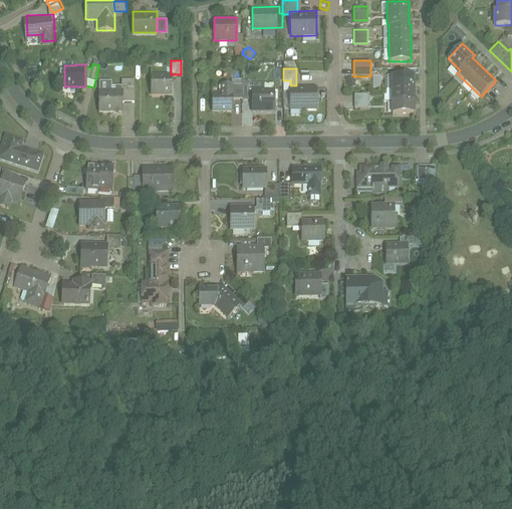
[(152,93),(171,93),(171,74),(171,73),(152,73),(152,93)]
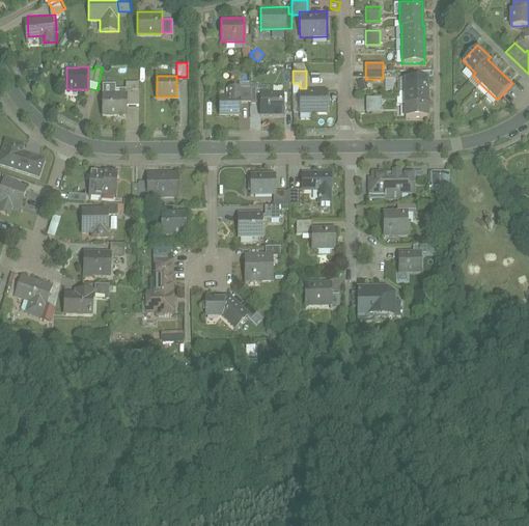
[(428,116),(427,78),(397,78),(397,89),(404,89),(404,116),(428,116)]
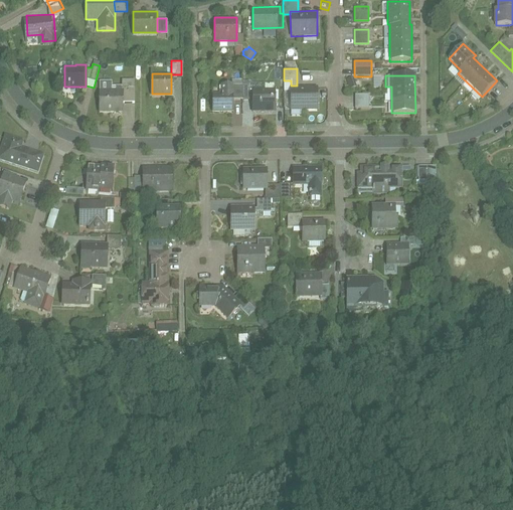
[(122,88),(122,102),(135,102),(135,78),(122,78),(122,88)]
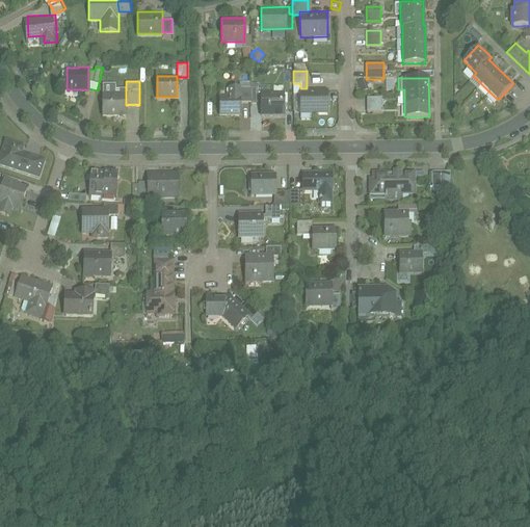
[(240,101),(252,101),(252,81),(240,81),(240,85),(240,101)]
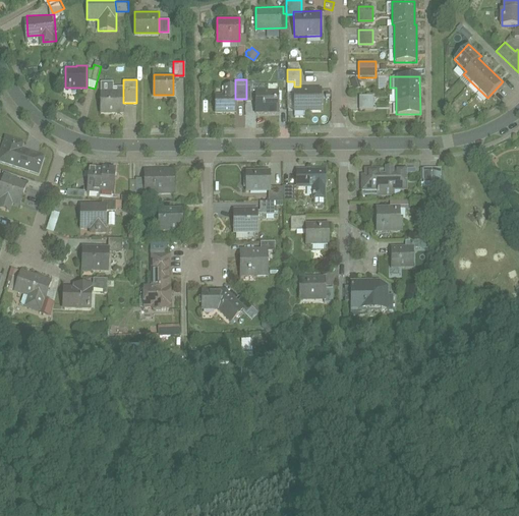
[(255,112),(278,112),(278,90),(266,90),(266,83),(255,83),(255,84),(253,84),(253,82),(251,82),(251,79),(246,79),(246,99),(255,99),(255,112)]
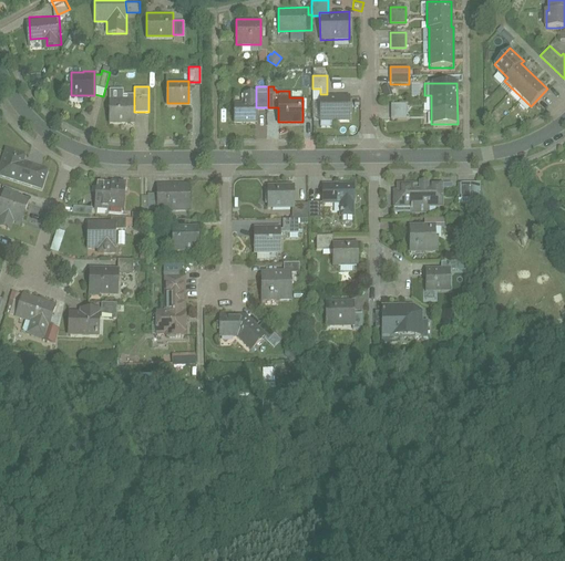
[(256,107),(256,91),(245,91),(245,101),(234,101),(234,122),(256,121),(256,107)]
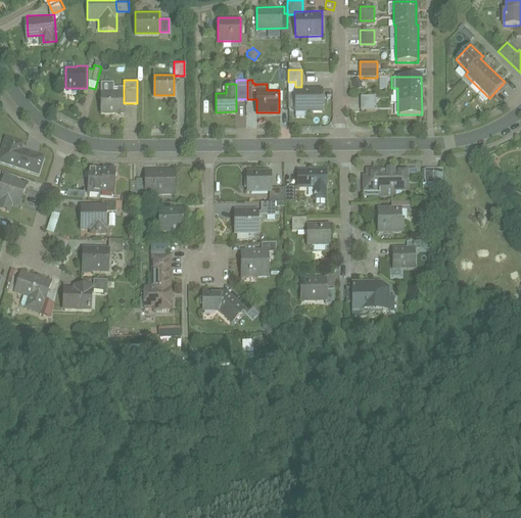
[(323,110),(323,86),(301,87),(295,87),(295,111),(323,110)]
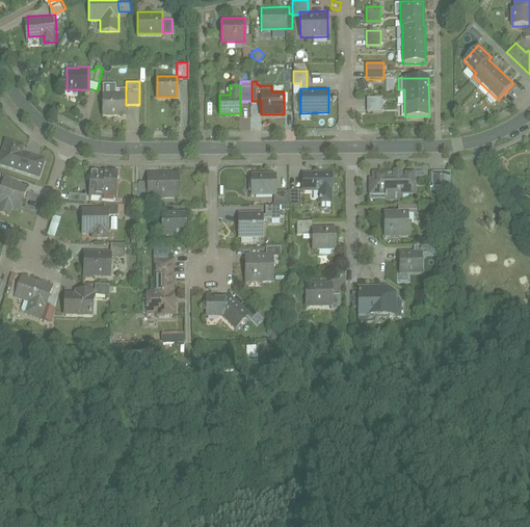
[(102,114),(126,114),(126,105),(126,90),(102,90),(102,114)]
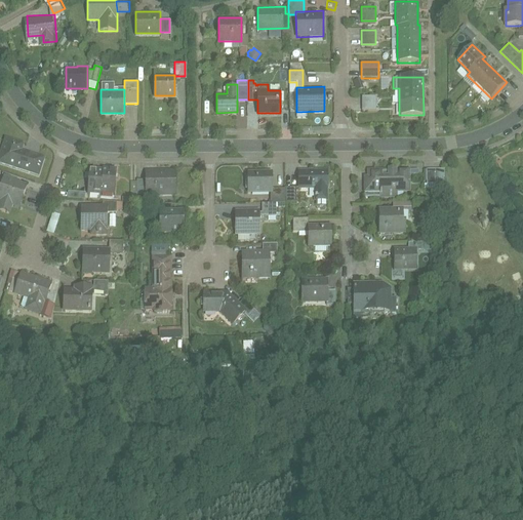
[(375,109),(375,95),(362,95),(362,109),(375,109)]
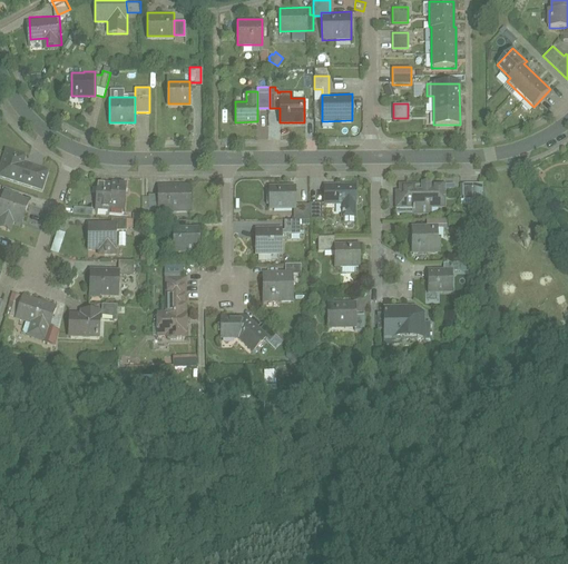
[(0,158),(0,174),(41,188),(48,168),(23,160),(26,151),(5,145),(0,158)]
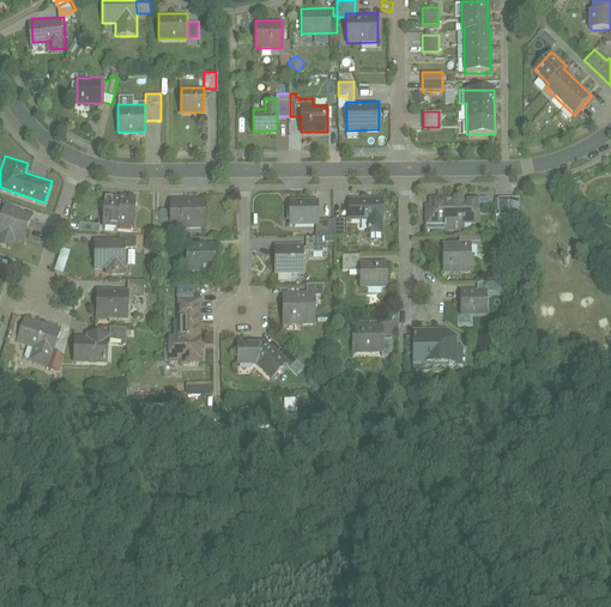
[(118,222),(133,223),(134,194),(119,194),(103,194),(102,223),(118,223),(118,222)]
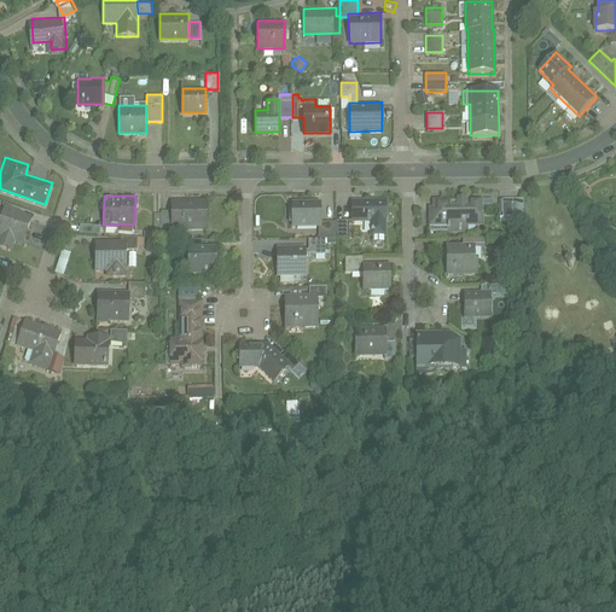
[(207,197),(170,196),(170,209),(169,225),(169,226),(205,227),(207,197)]
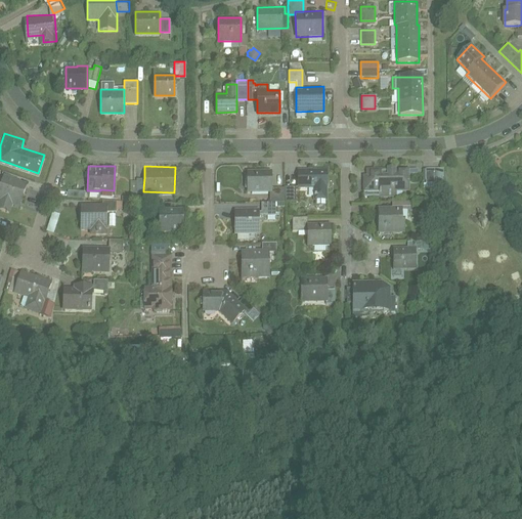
[(398,166),(366,166),(366,173),(363,173),(363,189),(381,189),(381,195),(398,195),(398,189),(407,189),(407,169),(398,169),(398,166)]
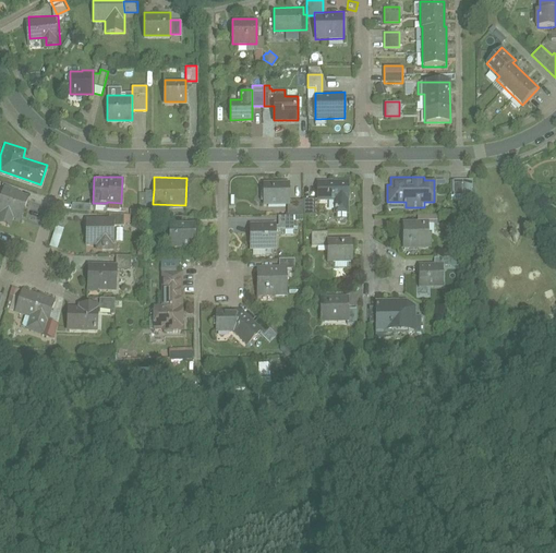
[(463,178),(454,179),(454,194),(463,194),(463,178)]
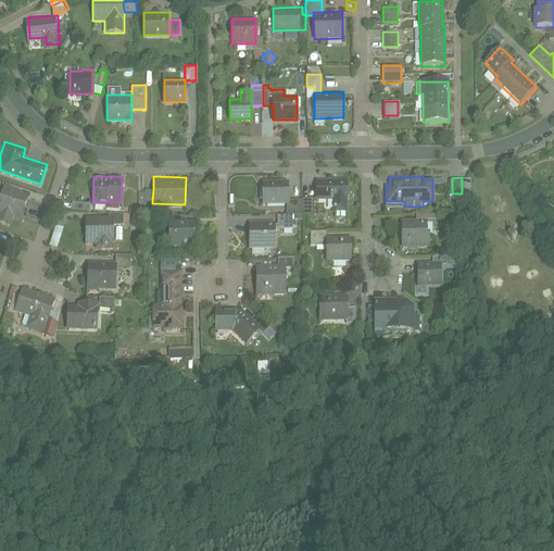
[(286,202),(289,202),(289,198),(289,178),(262,179),(263,202),(286,202)]
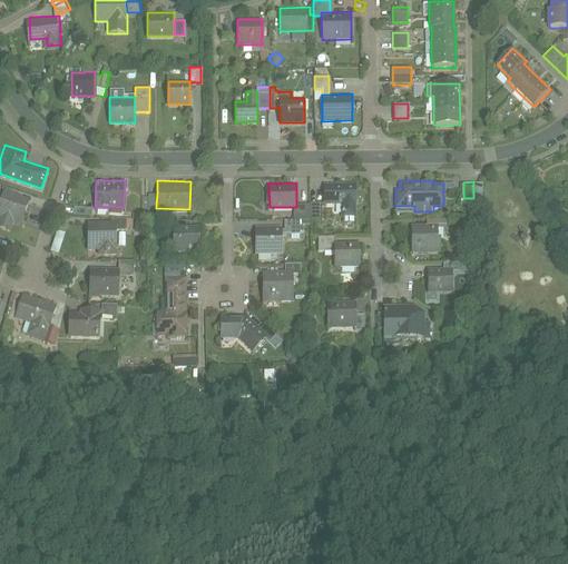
[(325,182),(325,201),(342,201),(342,215),(355,215),(355,201),(356,201),(356,182),(325,182)]
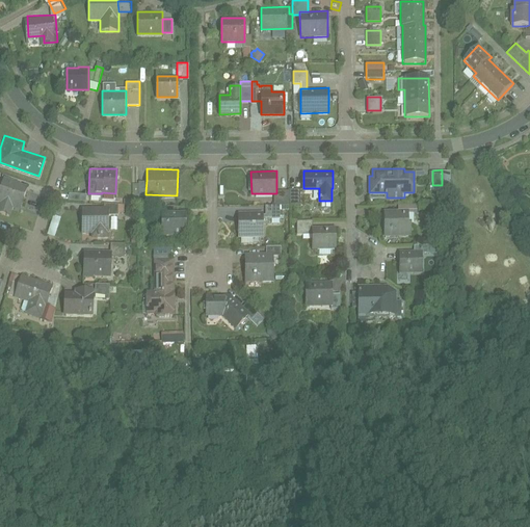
[(19,207),(26,184),(19,182),(20,179),(3,174),(0,182),(0,212),(10,215),(14,205),(19,207)]
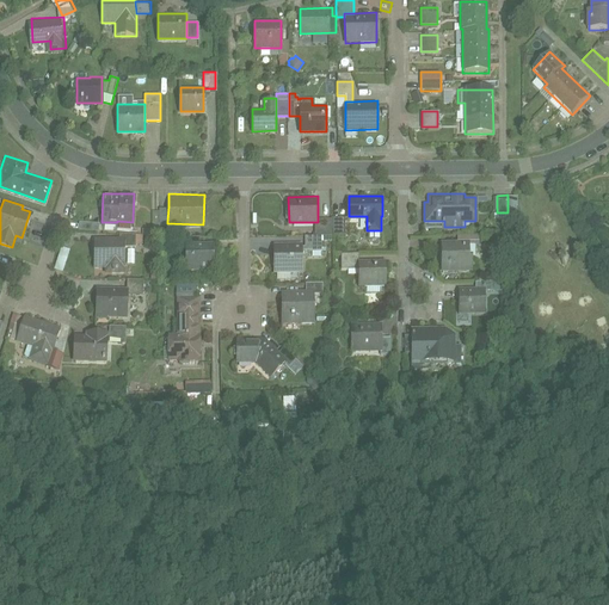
[(167,222),(168,207),(159,205),(159,209),(159,222),(167,222)]
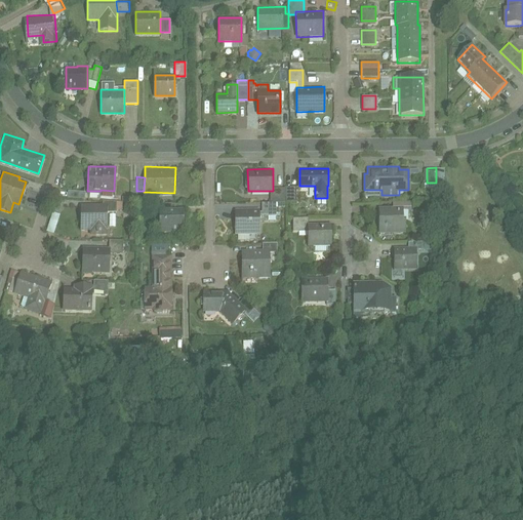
[(284,185),(284,187),(284,200),(296,200),(296,185),(284,185)]
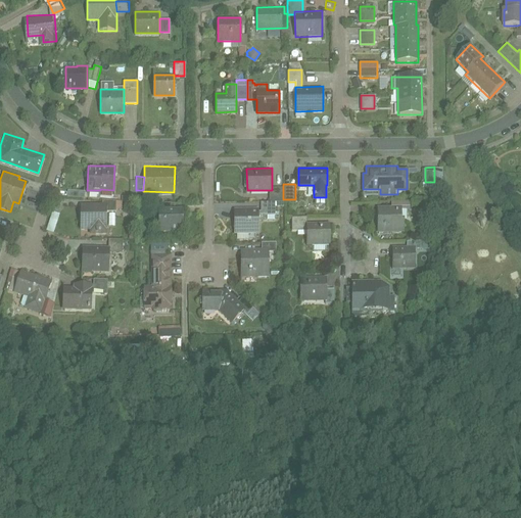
[(269,190),(270,199),(275,199),(283,199),(283,186),(272,186),(272,190),(269,190)]
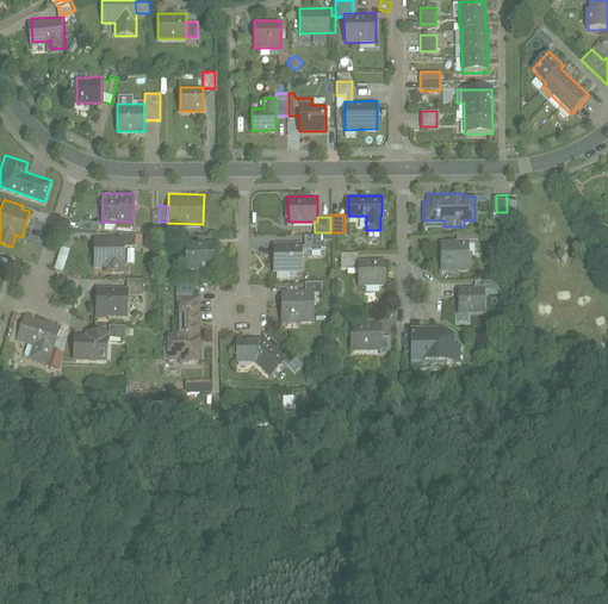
[(99,229),(99,219),(79,218),(78,226),(99,229)]
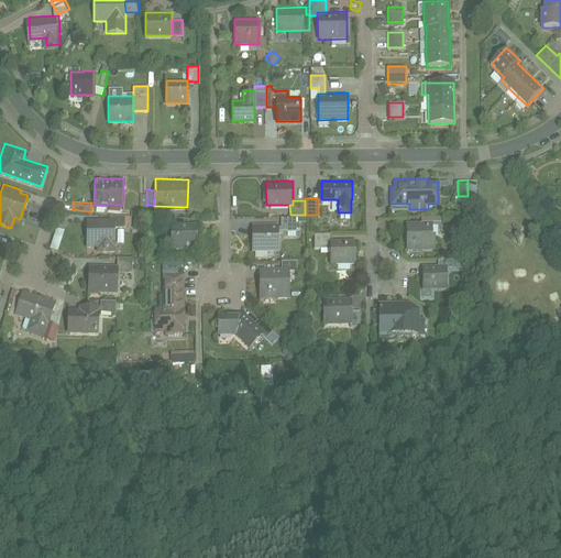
[(109,214),(109,218),(116,218),(116,226),(123,226),(123,214),(109,214)]
